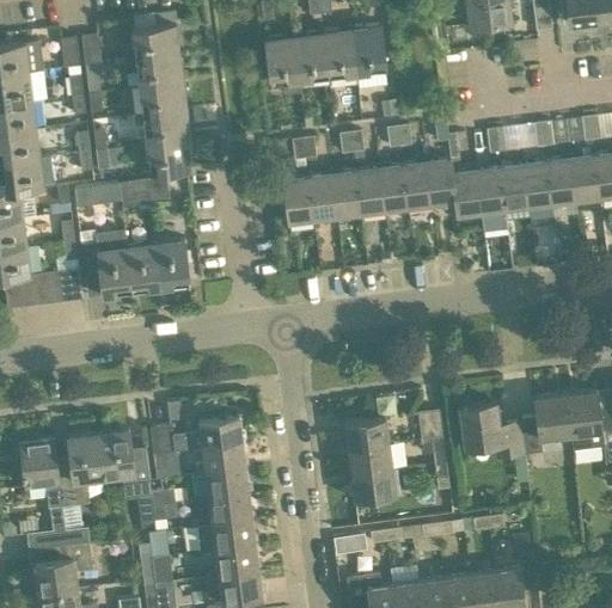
[(270,0),(263,0),(259,0),(262,20),(273,19),(270,0)]
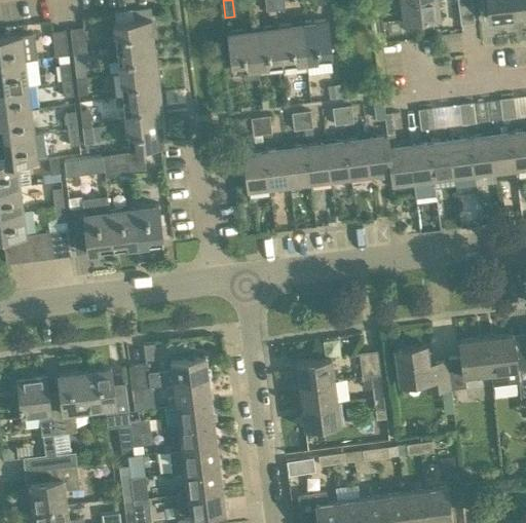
[(264,0),(266,12),(275,11),(273,0),(264,0)]
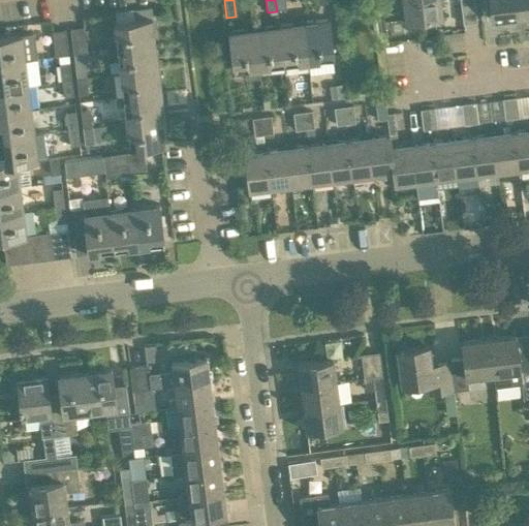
[(275,0),(277,11),(285,10),(284,0),(275,0)]
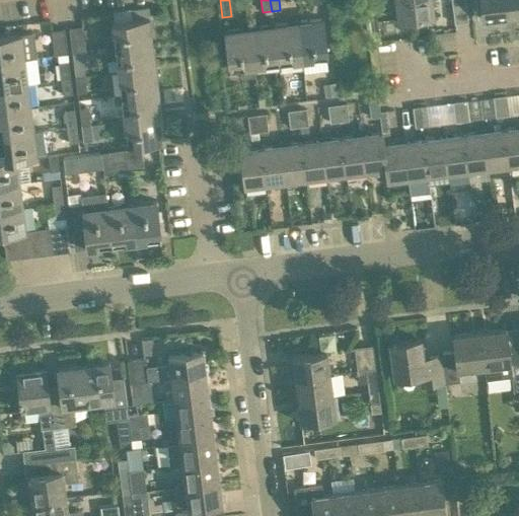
[(434,18),(431,0),(413,0),(394,2),(397,23),(434,18)]
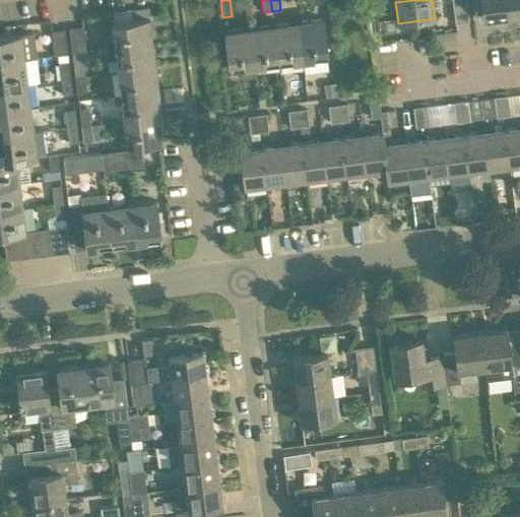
[(468,23),(465,0),(451,0),(455,25),(468,23)]
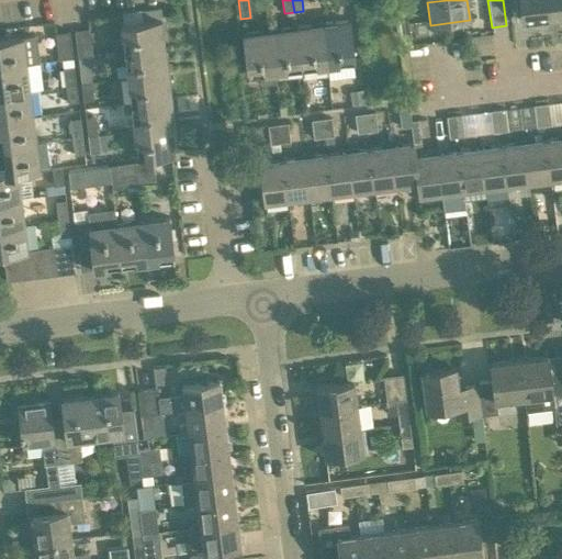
[(519,0),(523,23),(549,20),(546,0),(519,0)]
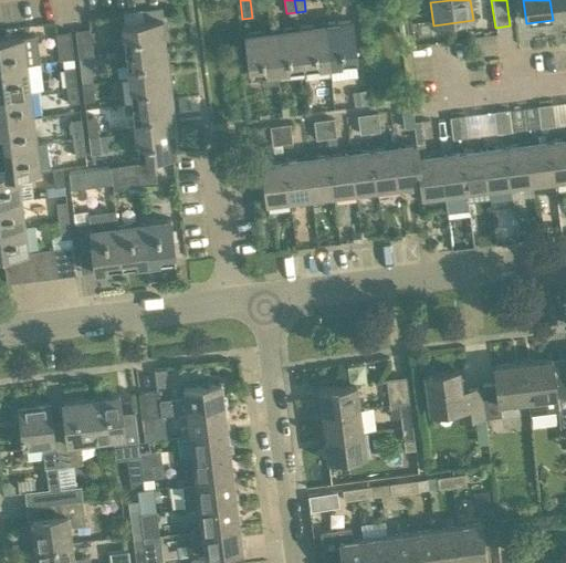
[(565,0),(549,0),(553,20),(565,18),(565,0)]
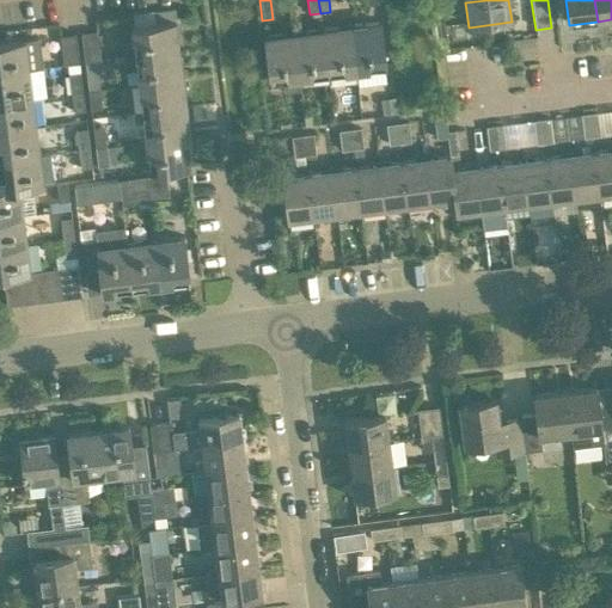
[(122,45),(123,60),(179,53),(175,23),(130,29),(133,44),(122,45)]
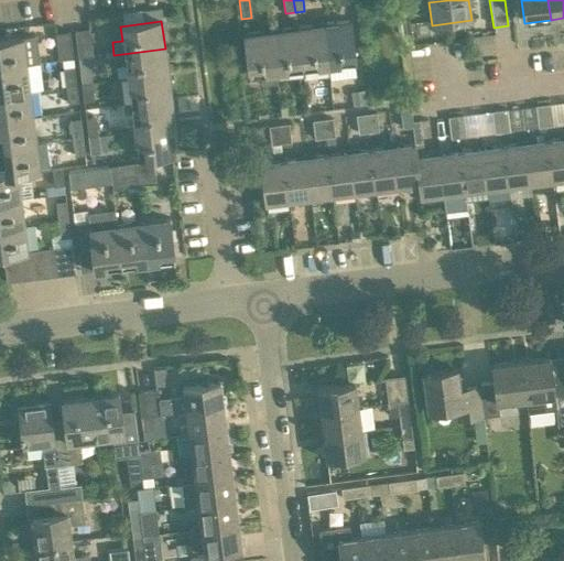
[(350,22),(323,25),(328,66),(355,63),(350,22)]
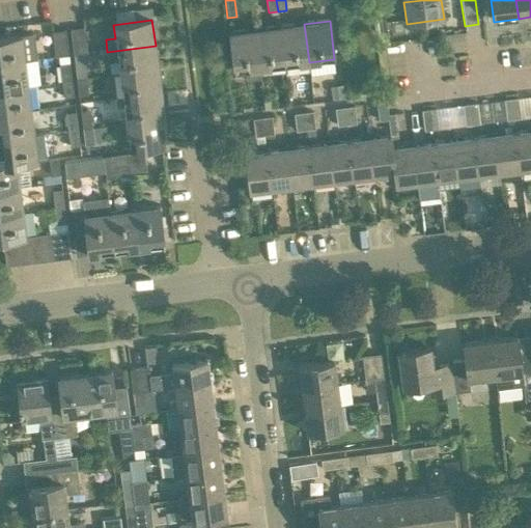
[(304,24),(279,27),(284,65),(309,62),(304,24)]
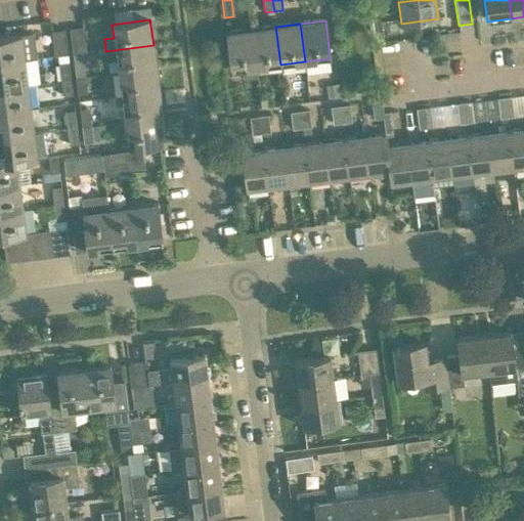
[(252,30),(256,68),(280,64),(275,27),(252,30)]
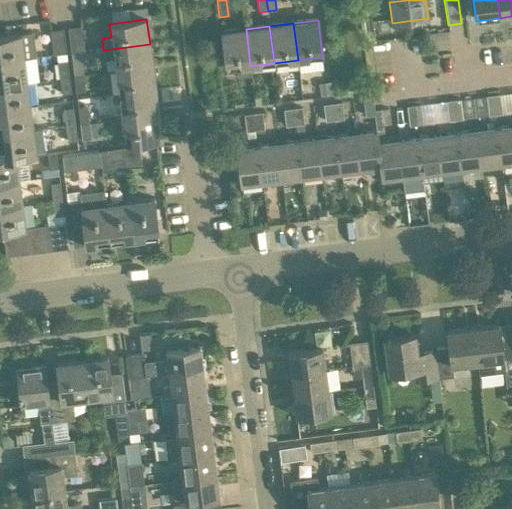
[(67,29),(71,54),(83,52),(80,28),(67,29)]
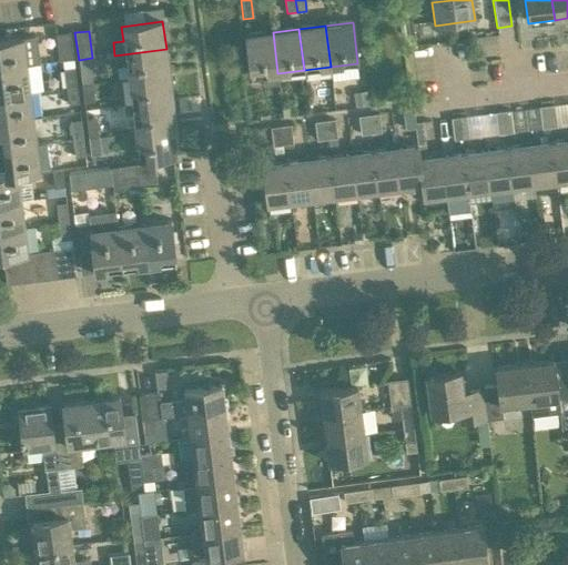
[(273,32),(245,36),(251,78),(262,76),(263,87),(279,84),(277,74),(277,73),(273,32)]
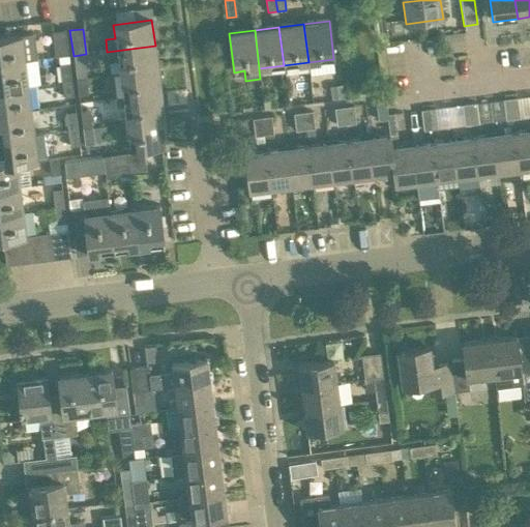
[(55,58),(56,58),(68,56),(65,31),(52,33),(55,58)]
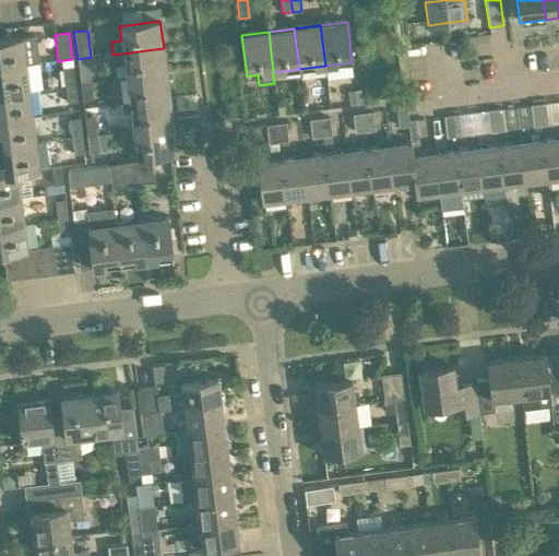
[(0,40),(0,68),(25,64),(25,66),(36,64),(34,37),(22,38),(0,40)]
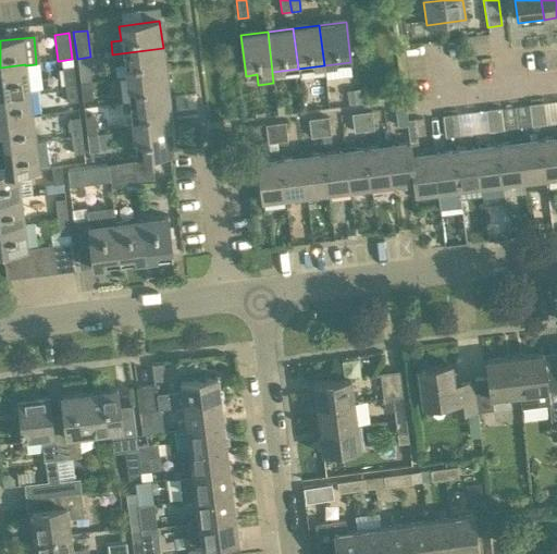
[(124,65),(125,78),(166,73),(163,48),(112,54),(113,66),(124,65)]
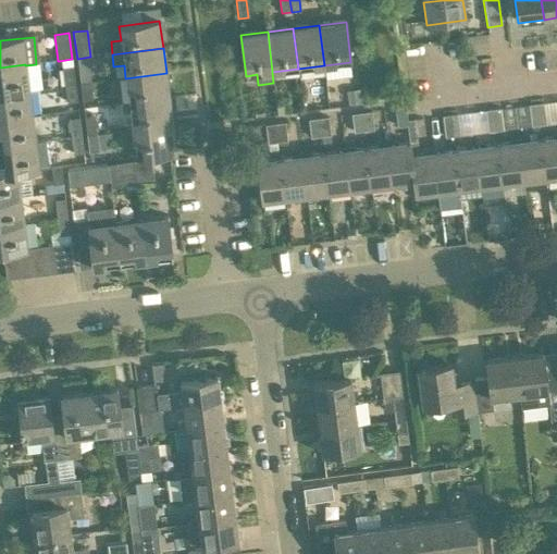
[(77,59),(81,85),(90,83),(88,66),(91,65),(90,57),(77,59)]
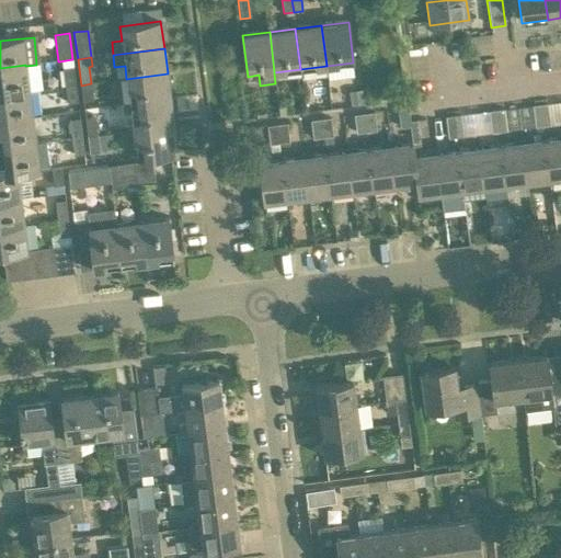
[(25,65),(0,68),(0,94),(29,91),(25,66),(25,65)]
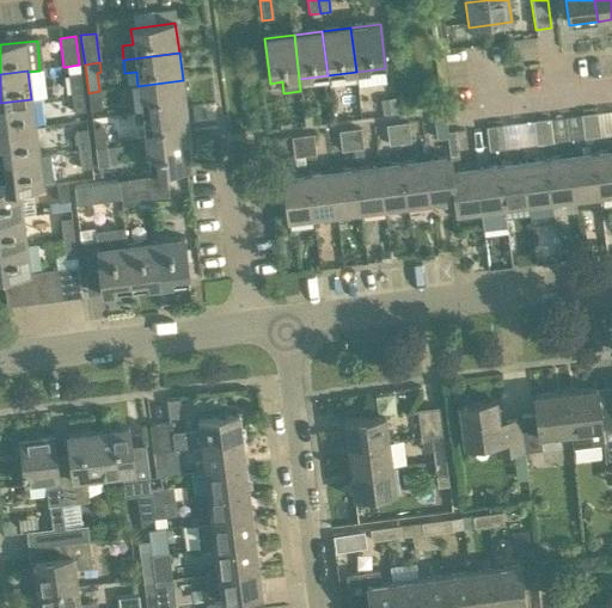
[(68,77),(72,94),(83,93),(80,74),(68,77)]
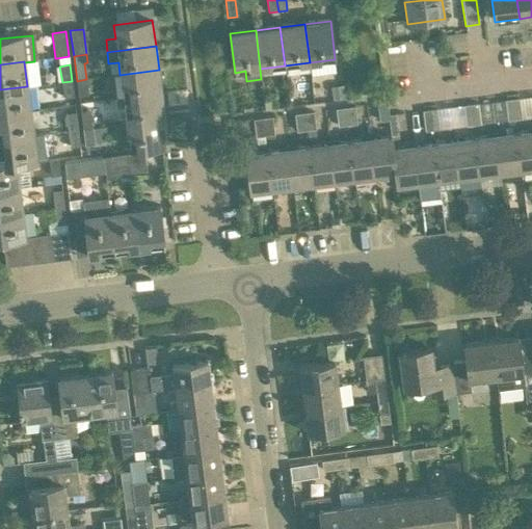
[(120,75),(123,100),(162,95),(159,70),(120,75)]
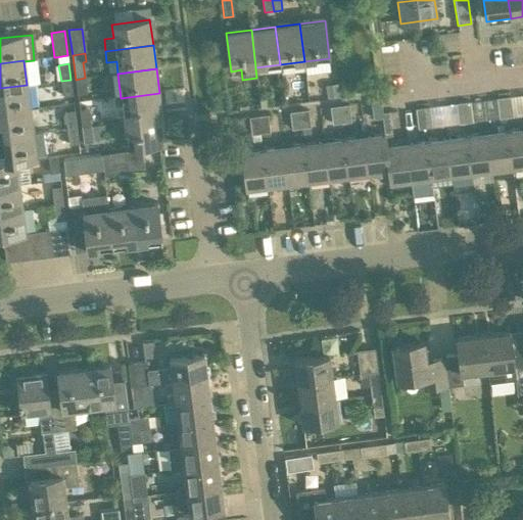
[(76,80),(78,96),(87,95),(85,78),(76,80)]
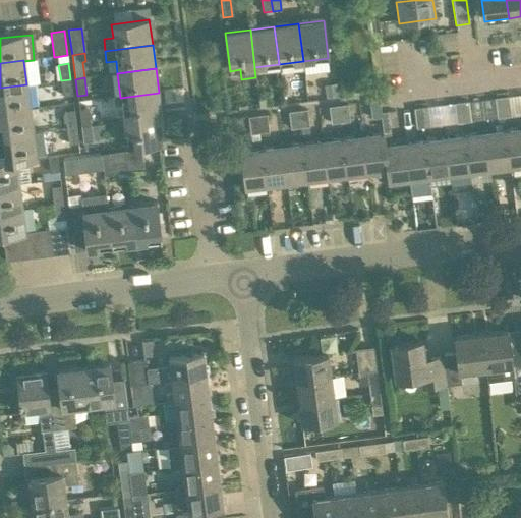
[(63,98),(72,96),(70,79),(61,80),(63,98)]
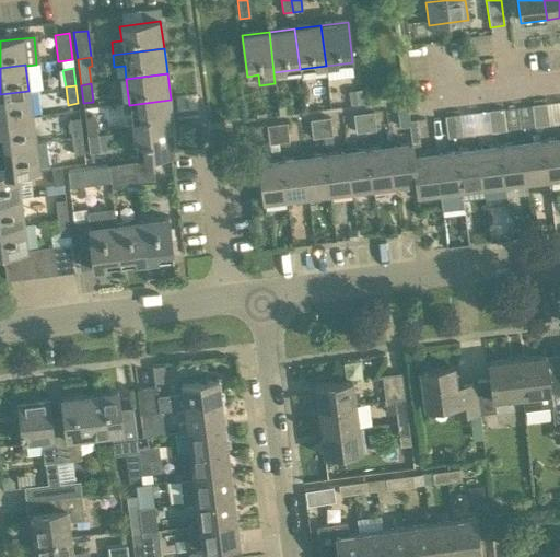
[(28,91),(0,94),(0,120),(33,117),(28,91)]
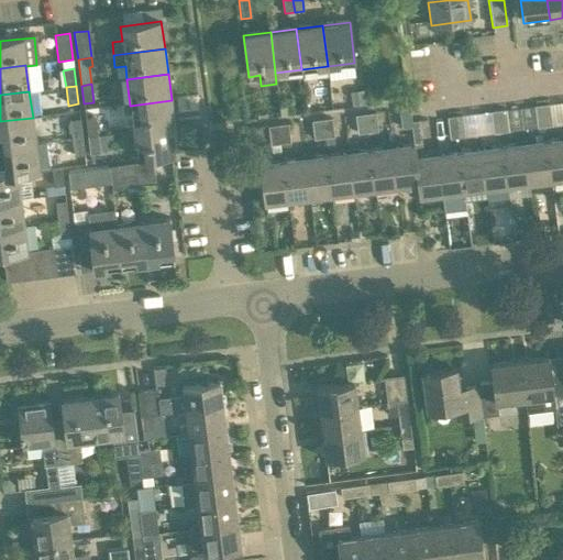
[(352,107),(365,106),(365,105),(364,92),(350,94),(352,107)]
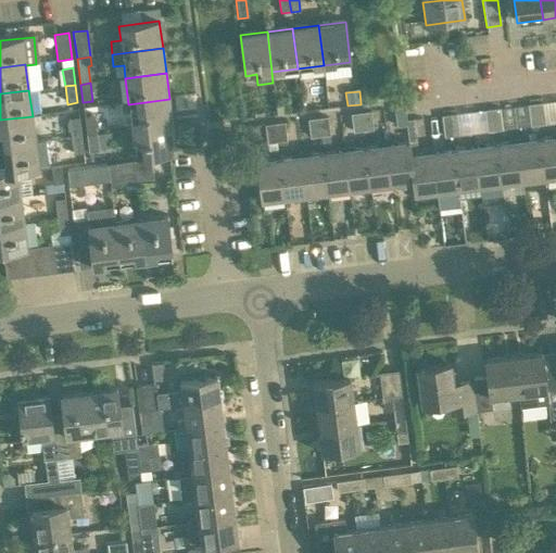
[(128,104),(131,130),(173,125),(169,99),(128,104)]
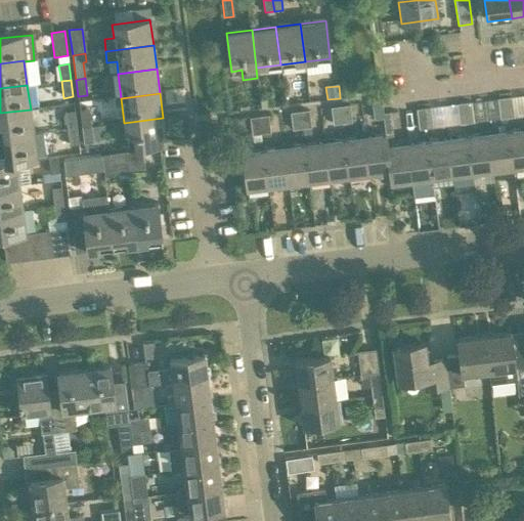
[(511,98),(504,99),(507,119),(514,118),(511,98)]
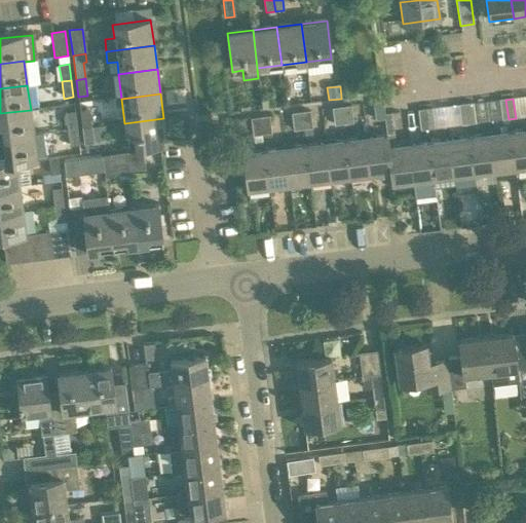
[(505,100),(499,101),(501,120),(509,119),(505,100)]
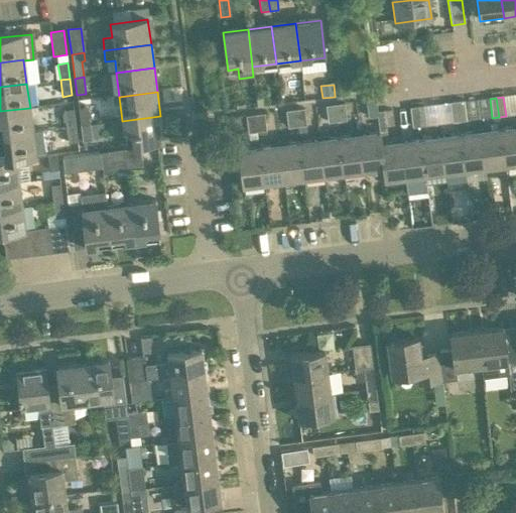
[(368,119),(377,117),(377,113),(375,101),(366,102),(368,119)]
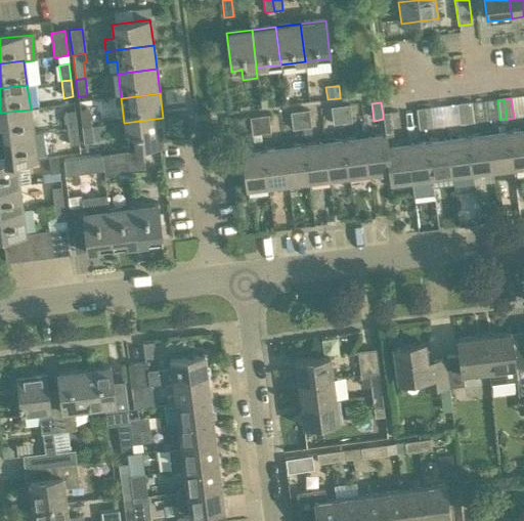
[(464,104),(466,124),(473,123),(470,103),(464,104)]
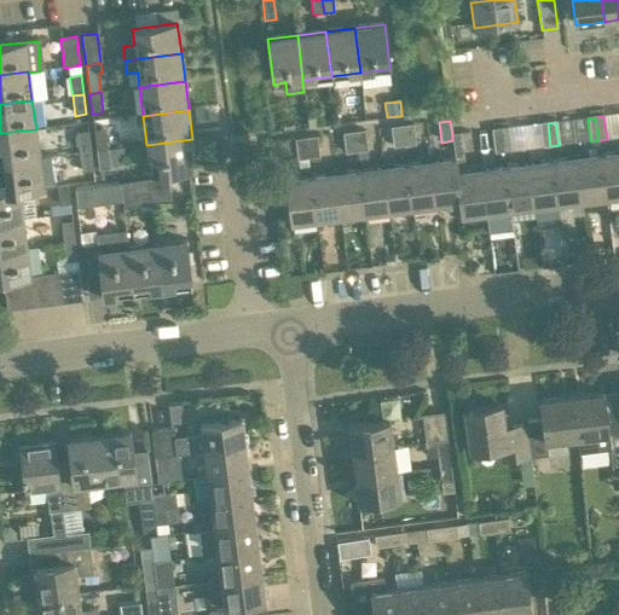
[(539,125),(542,148),(550,146),(548,123),(539,125)]
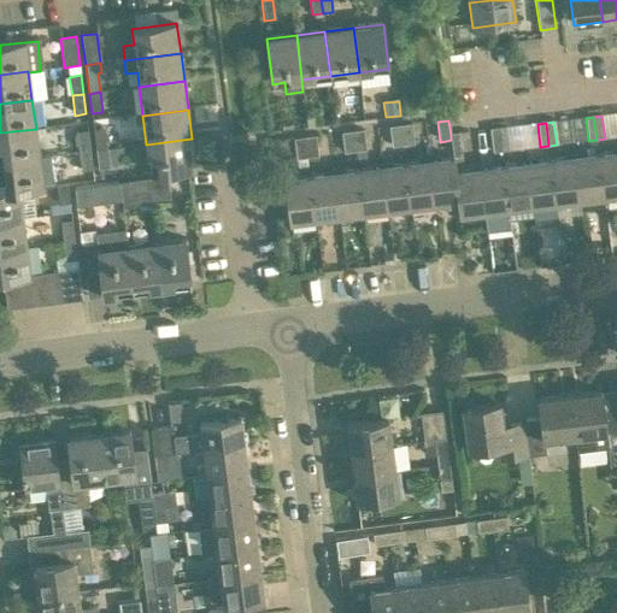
[(411,125),(400,127),(403,146),(413,145),(411,125)]
